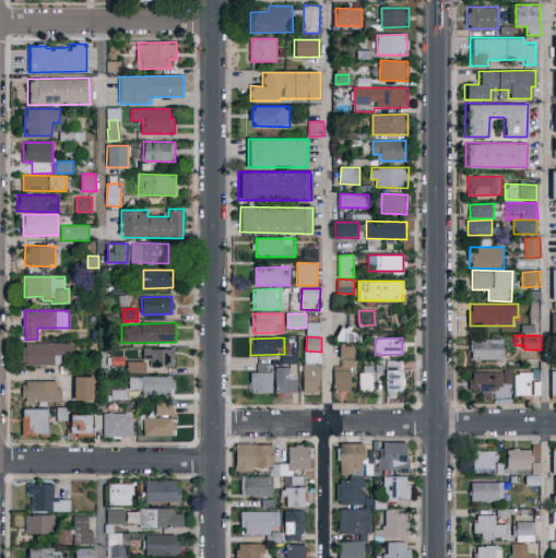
[(505,339),(471,340),(472,360),(505,359),(505,339)]
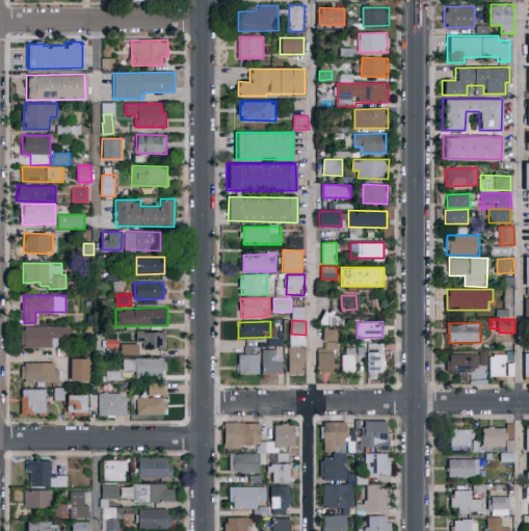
[(69,326),(23,326),(23,347),(51,347),(51,338),(69,338),(69,326)]
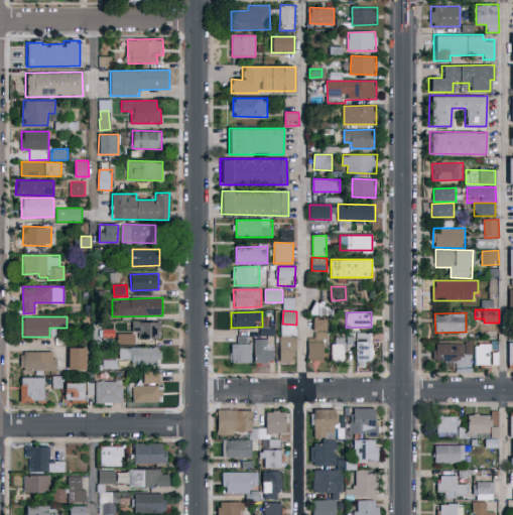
[(327,318),(311,319),(311,331),(327,330),(327,318)]
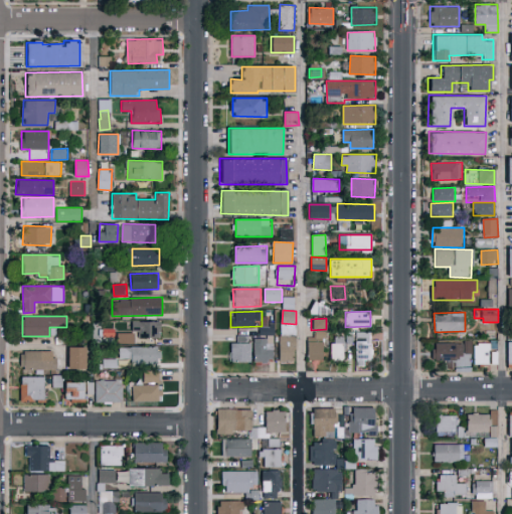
[(161,321),(133,322),(133,332),(140,332),(140,338),(161,337),(161,321)]
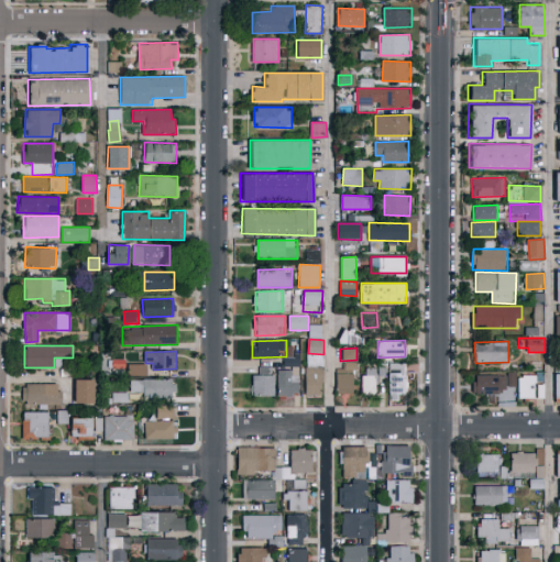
[(302,365),(300,355),(284,357),(285,367),(302,365)]
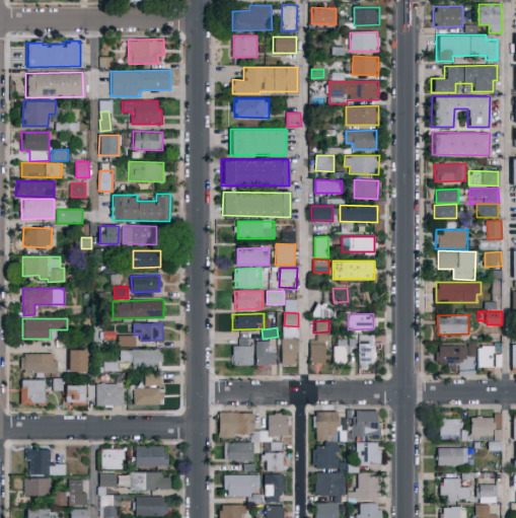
[(312,362),(326,363),(327,343),(330,343),(330,334),(312,334),(312,362)]
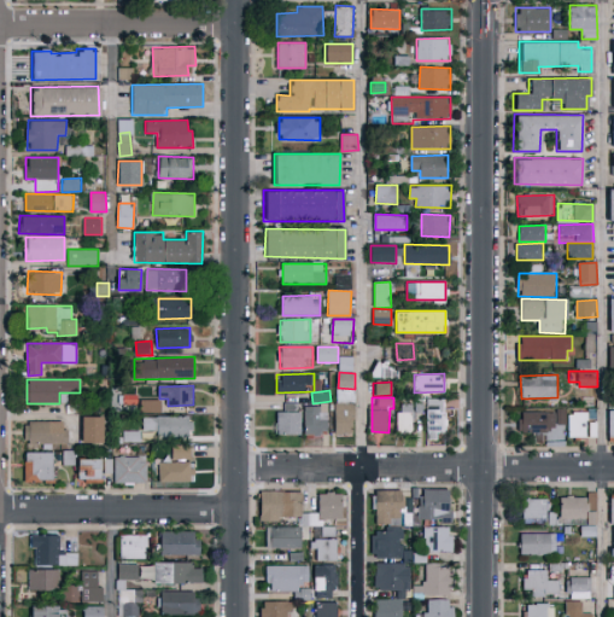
[(428,440),(437,440),(437,432),(446,432),(446,399),(428,399),(428,440)]
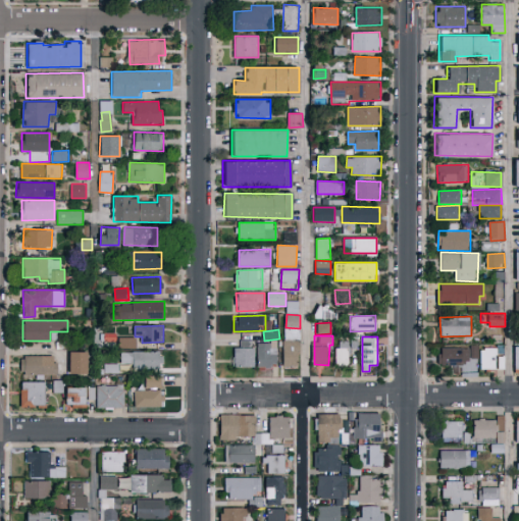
[(137,337),(119,337),(119,349),(138,348),(137,337)]
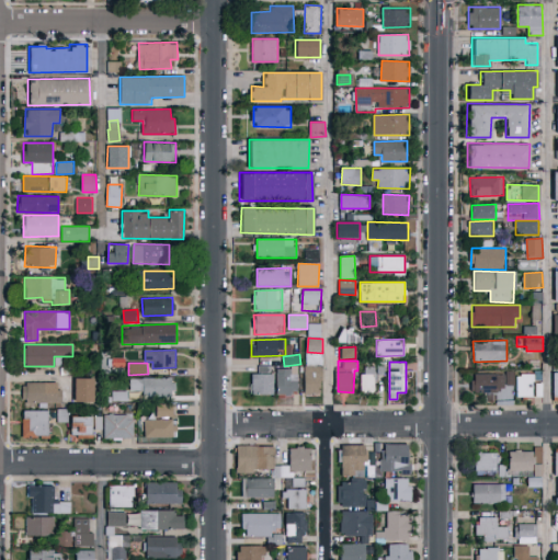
[(364,364),(363,391),(376,392),(377,374),(386,375),(386,365),(364,364)]
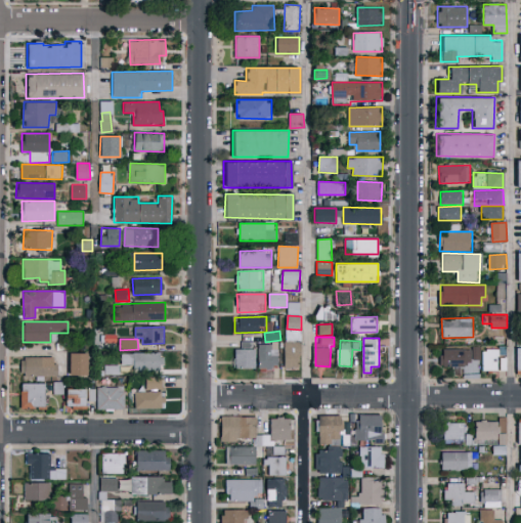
[(284,367),(301,368),(302,342),(285,341),(284,367)]
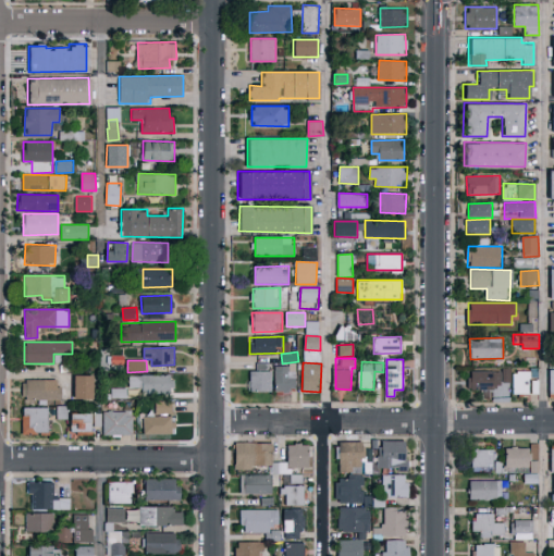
[(249,371),(249,392),(272,392),(272,370),(265,370),(265,363),(257,363),(257,371),(249,371)]
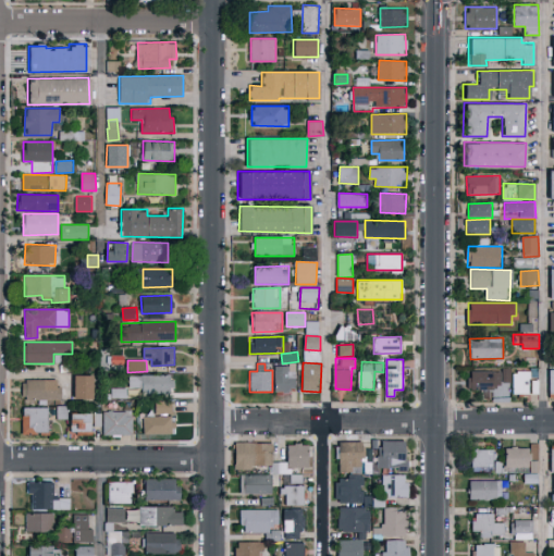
[(275,391),(296,391),(297,367),(277,366),(275,391)]
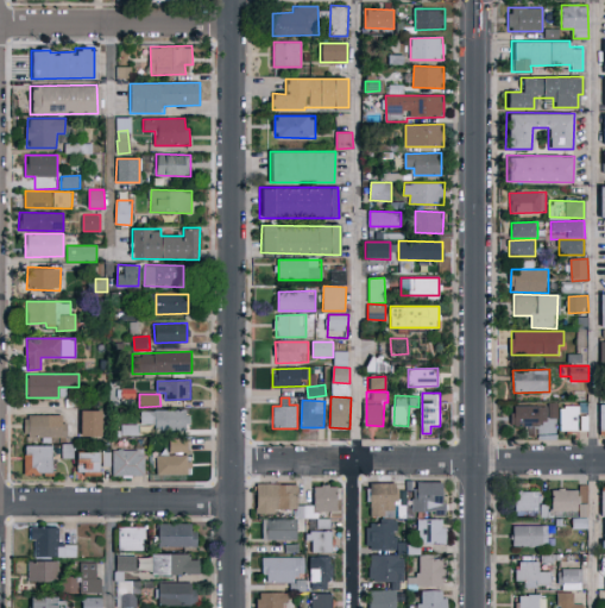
[(559,406),(511,405),(510,425),(546,426),(546,433),(559,433),(559,406)]
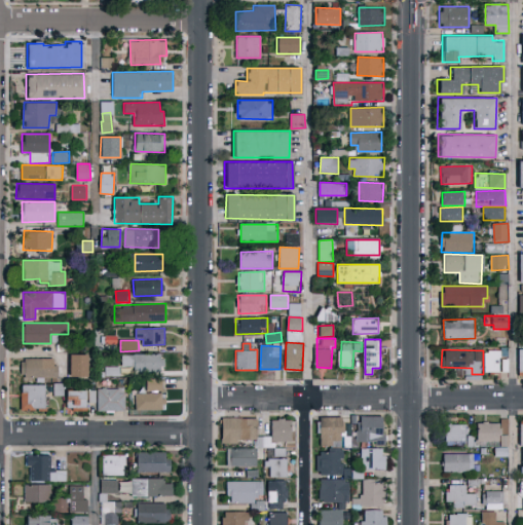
[(510,372),(509,359),(500,359),(500,350),(484,351),(484,372),(510,372)]
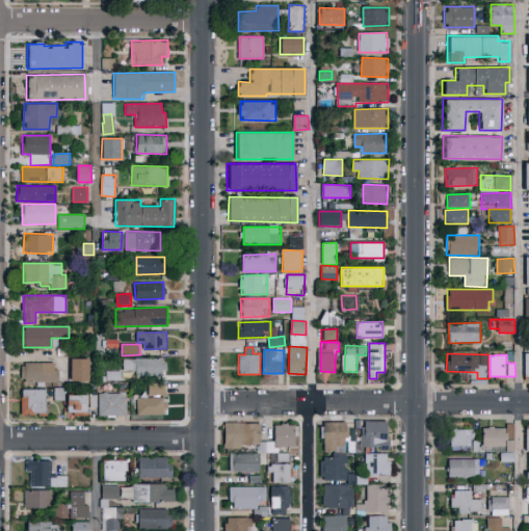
[(88,359),(70,357),(70,380),(88,380),(88,359)]
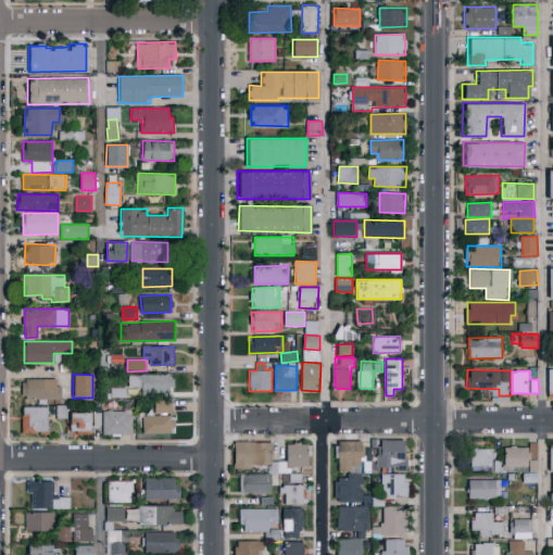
[(174,376),(132,374),(130,388),(143,388),(143,392),(174,393),(174,376)]
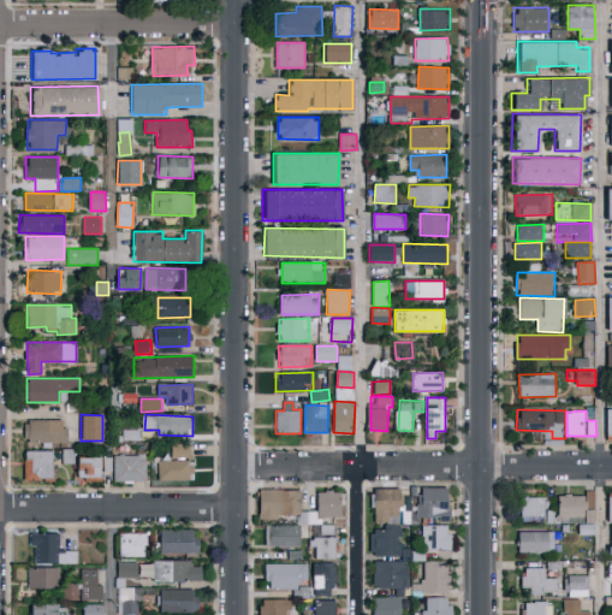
[(66,420),(25,420),(25,442),(66,442),(66,420)]
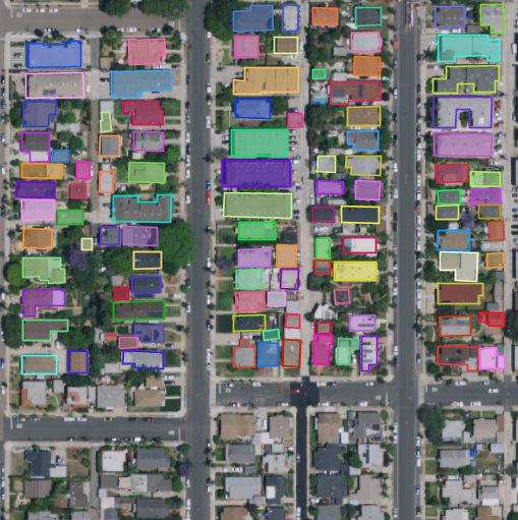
[(120,363),(106,363),(106,372),(120,372),(120,363)]
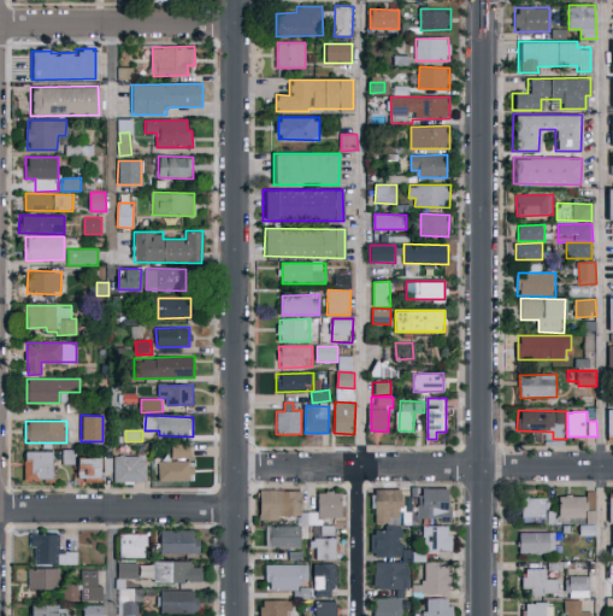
[(192,444),(174,444),(174,459),(193,459),(192,444)]
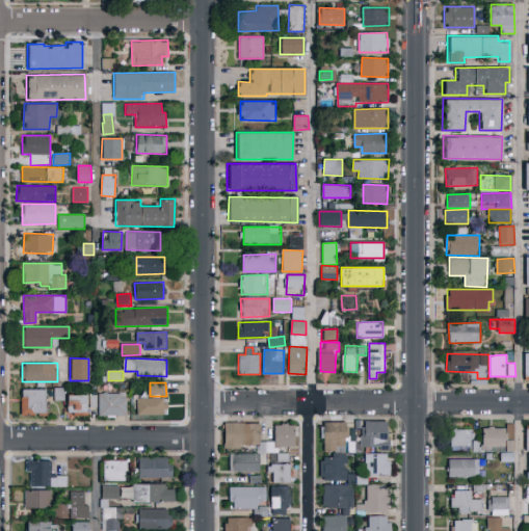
[(64,388),(55,388),(55,400),(64,400),(64,388)]
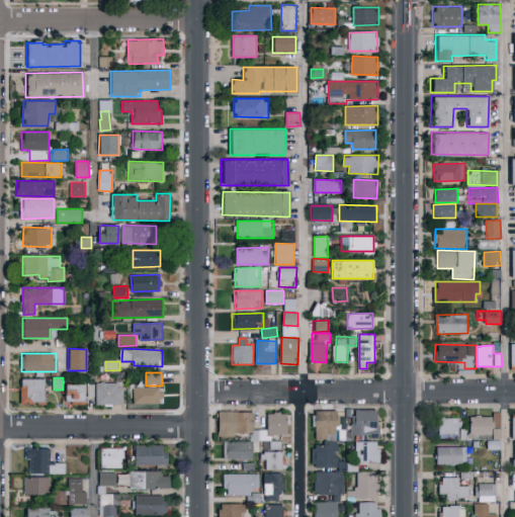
[(20,403),(44,403),(44,378),(20,378),(20,403)]
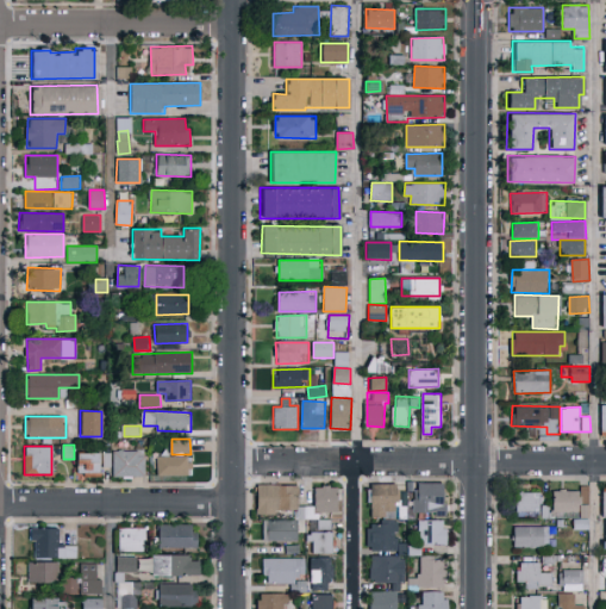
[(144,477),(144,452),(105,451),(104,467),(113,467),(113,477),(144,477)]
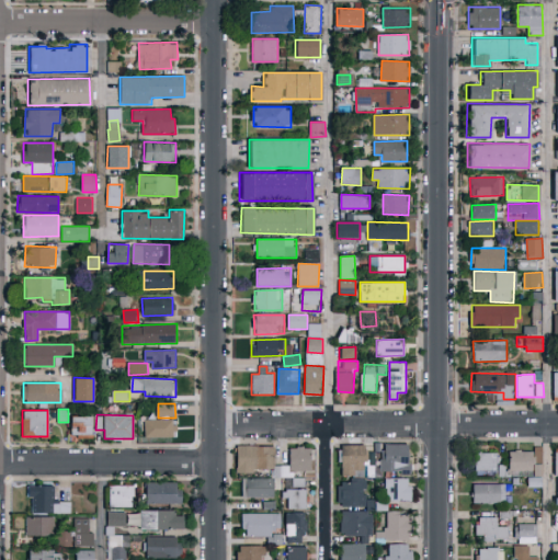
[(70,437),(92,436),(91,415),(70,416),(70,437)]
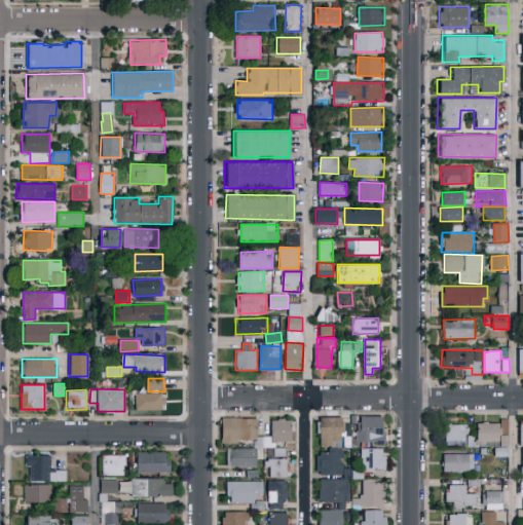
[(137,410),(166,410),(166,392),(136,392),(137,410)]
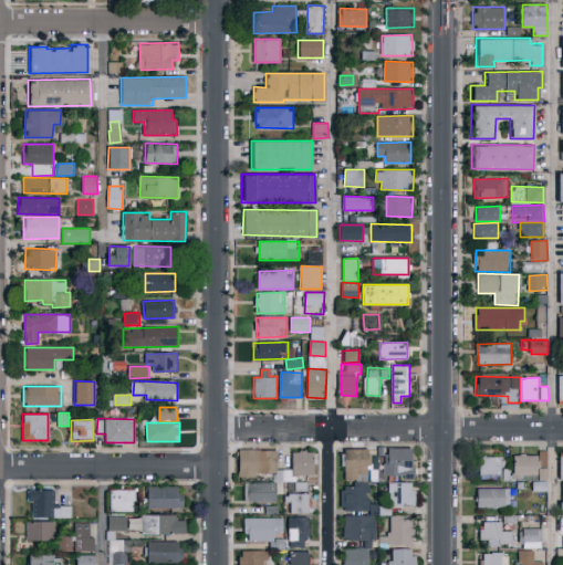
[(346,448),(345,480),(360,480),(360,475),(369,475),(369,449),(346,448)]
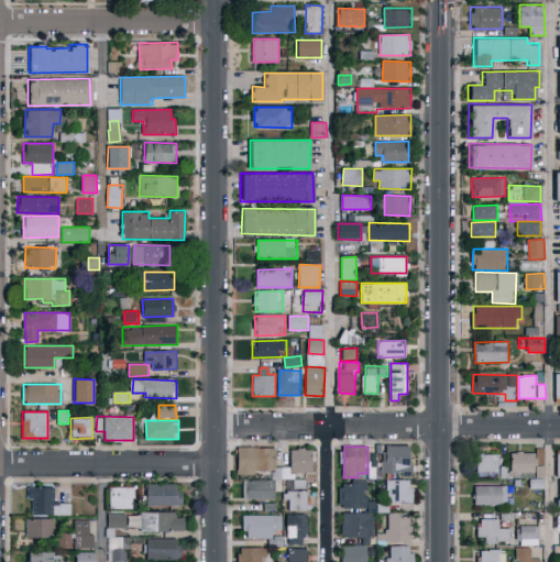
[(410,445),(383,445),(384,474),(412,474),(410,445)]
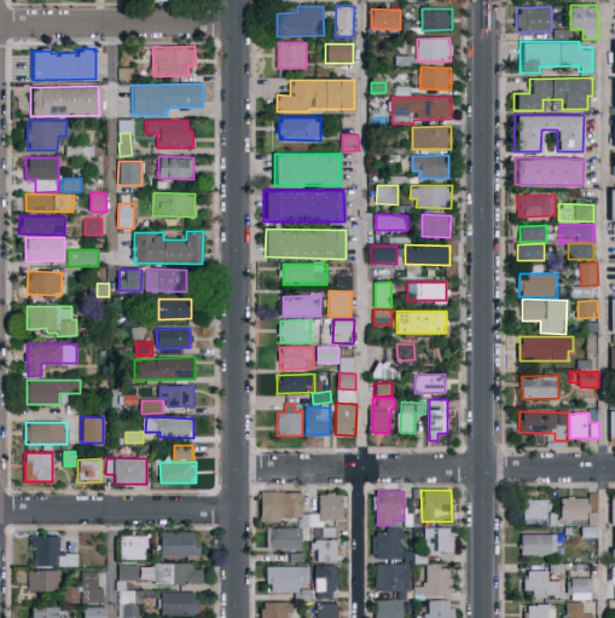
[(278,526),(265,526),(264,496),(279,496),(307,496),(308,520),(283,520),(279,525),(278,526)]
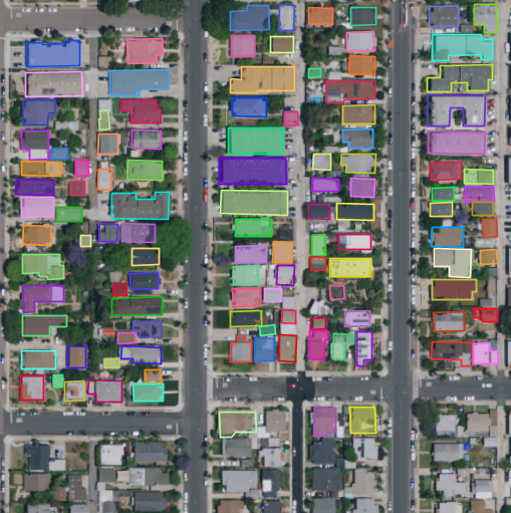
[(467,413),(466,431),(489,432),(489,413),(467,413)]
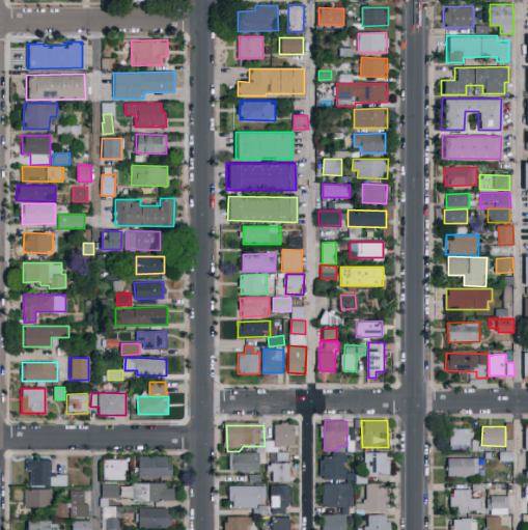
[(470,446),(470,428),(449,428),(449,445),(470,446)]
